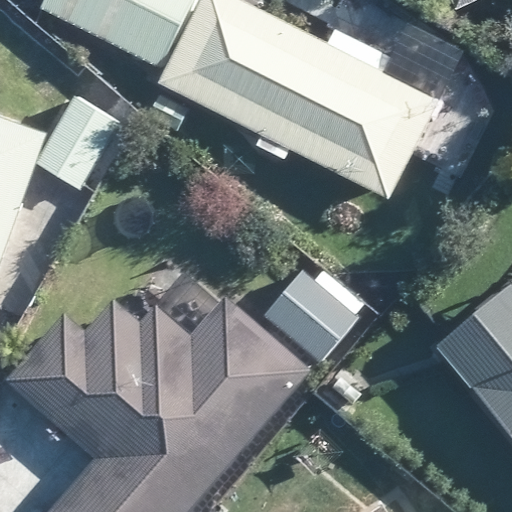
[(185,0),(90,0),(74,32),(149,70),(185,0)]
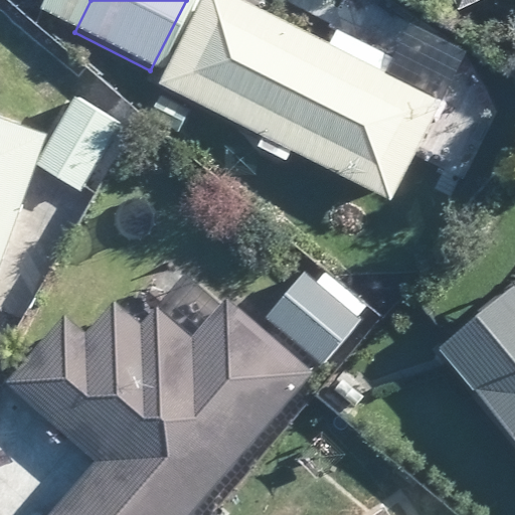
[(268,13),(241,0),(201,0),(159,82),(390,200),(417,147),(442,102),(408,84),(383,72),(268,13)]
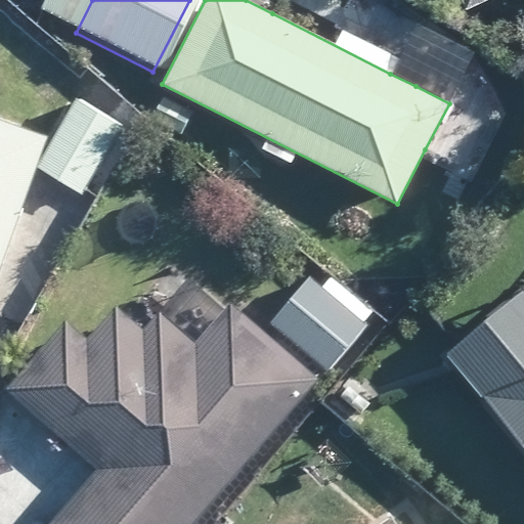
[(80,193),(121,126),(79,101),(54,141),(38,169),(80,193)]
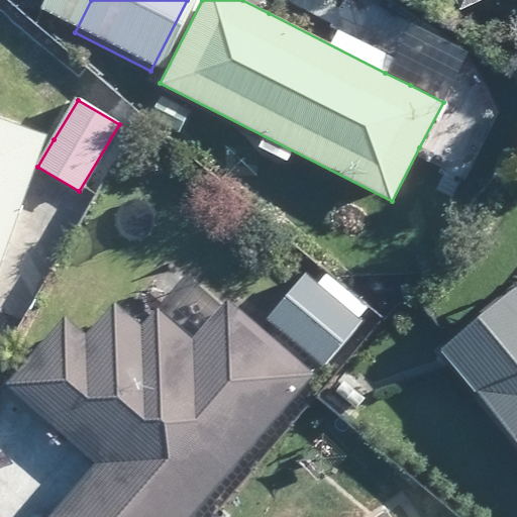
[(42,135),(0,119),(0,263),(46,136),(42,135)]
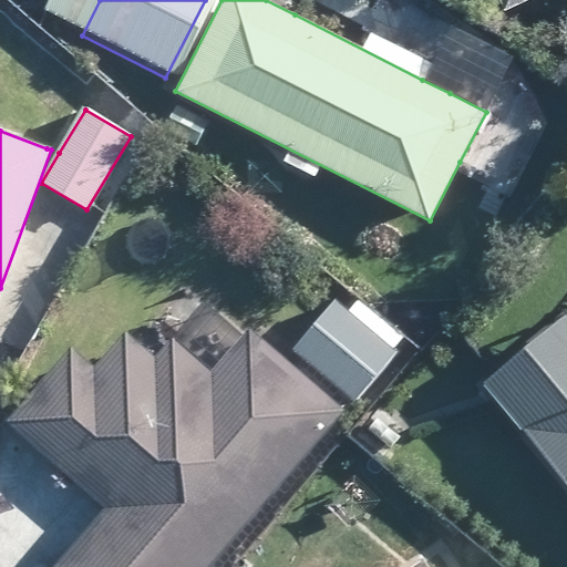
[(392,346),(357,316),(338,299),(309,333),(296,349),(353,400),(397,351),(392,346)]
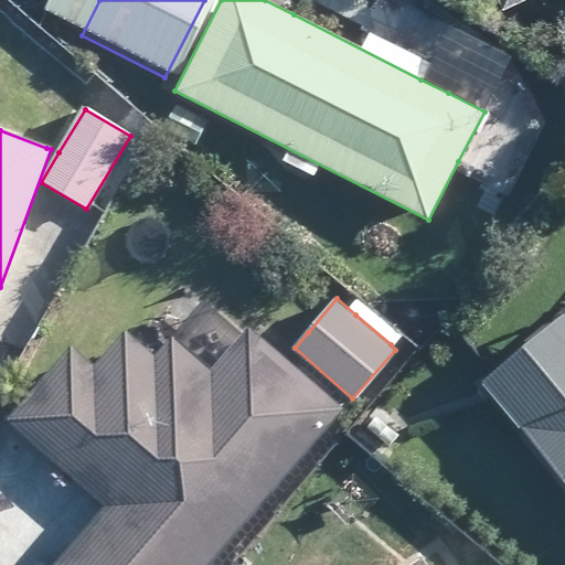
[(564,308),(520,348),(523,351),(484,382),(488,387),(496,396),(564,479),(564,308)]
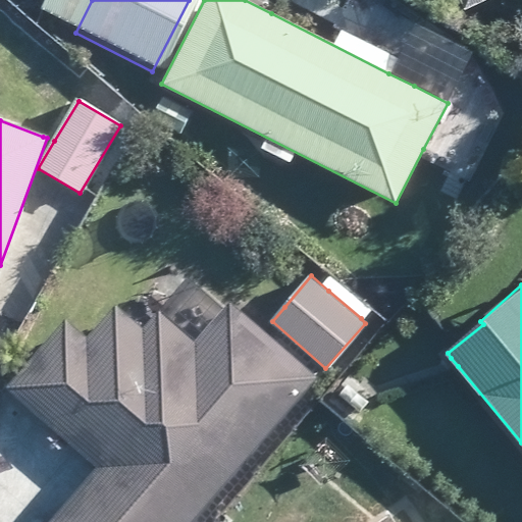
[(317,378),(262,331),(230,304),(226,307),(196,343),(159,310),(143,329),(123,313),(115,305),(89,337),(67,319),(16,377),(6,389),(99,469),(53,521),(193,521),(290,411),(317,378)]
